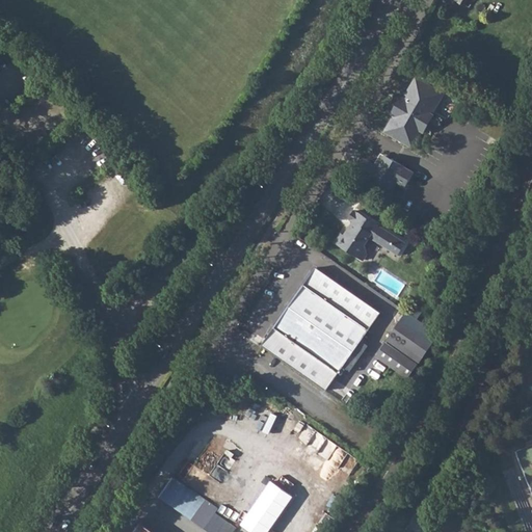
[(395,112),(386,129),(388,133),(408,144),(415,143),(422,131),(424,132),(426,128),(425,124),(427,121),(430,120),(433,115),(431,114),(441,96),(440,90),(418,79),(413,80),(401,101),(398,102),(394,109),(395,112)]
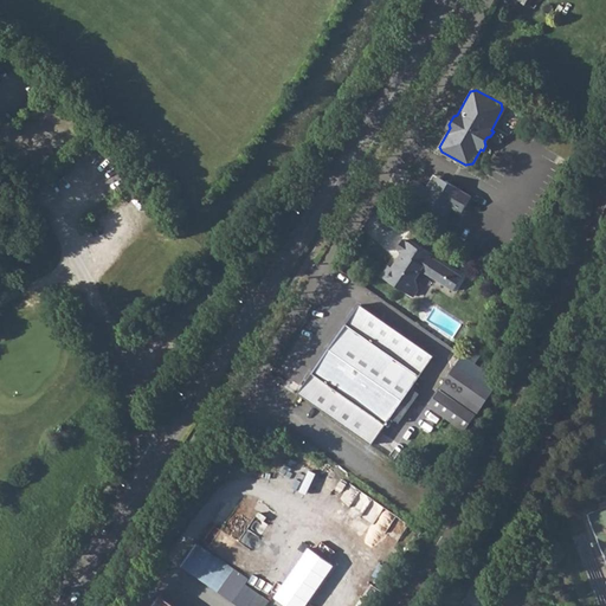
[(439,176),(432,179),(433,185),(426,187),(418,182),(413,182),(407,194),(408,199),(423,207),(421,207),(443,219),(451,205),(462,212),(471,195),(461,189),(439,176)]
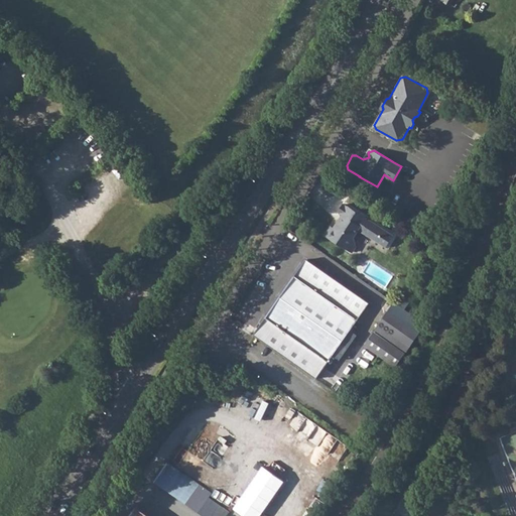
[(331,225),(326,233),(331,236),(330,237),(347,248),(348,247),(354,250),(357,245),(354,237),(359,229),(363,231),(363,232),(386,247),(394,235),(370,220),(370,221),(366,218),(367,217),(348,205),(347,206),(344,204),(340,212),(343,214),(339,221),(340,222),(336,229),(331,225)]
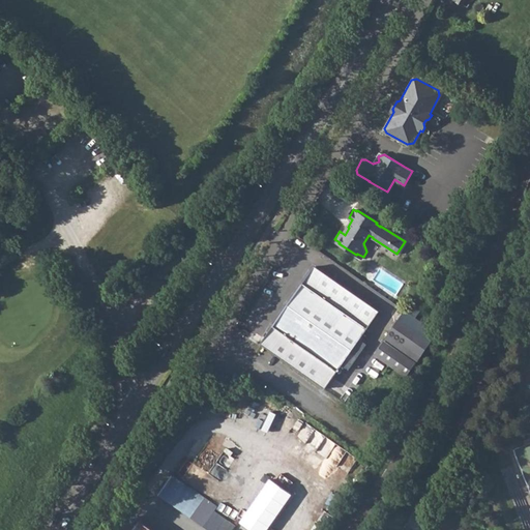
[(317,267),(263,344),(328,388),(380,312),(317,267)]
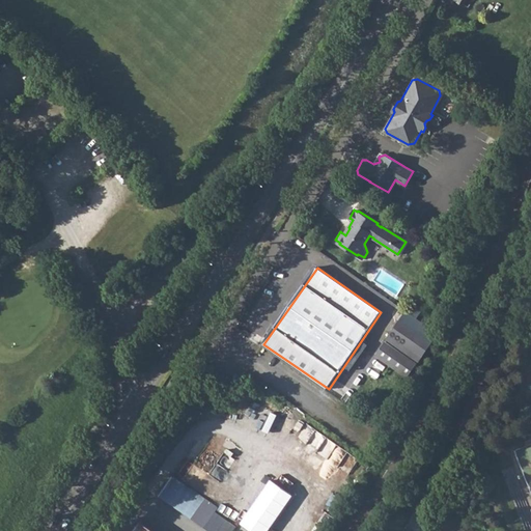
[(429,342),(399,320),(375,355),(408,376),(429,342)]
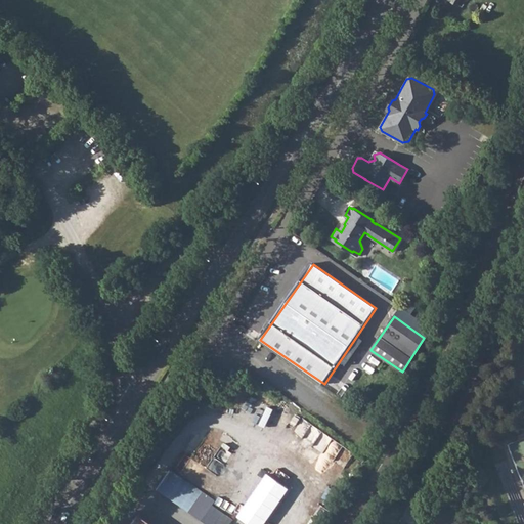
[(204,494),(169,470),(157,488),(177,503),(207,523),(230,523),(233,520),(213,506),(216,503),(204,494)]
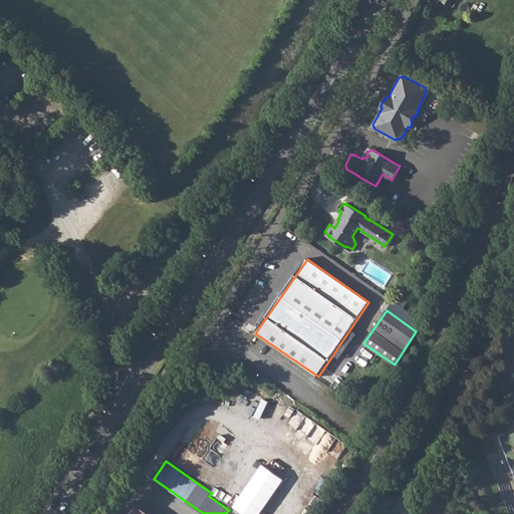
[(150,513),(137,504),(129,513),(150,513)]
